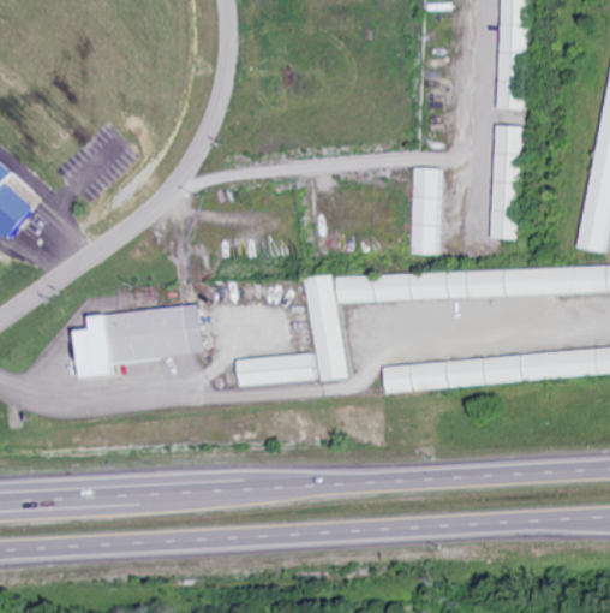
[(500,0),(497,108),(524,108),(527,0),(500,0)]
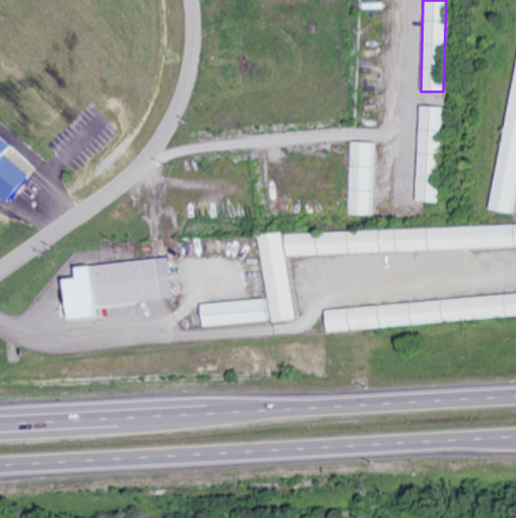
[(514,212),(515,203),(515,58),(491,208),(514,212)]
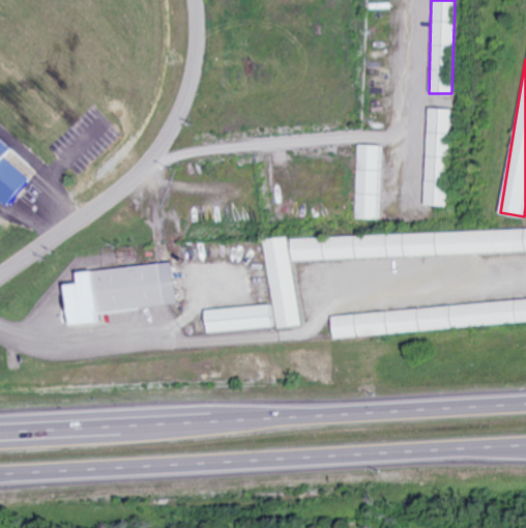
[(447,206),(450,108),(427,108),(425,205),(447,206)]
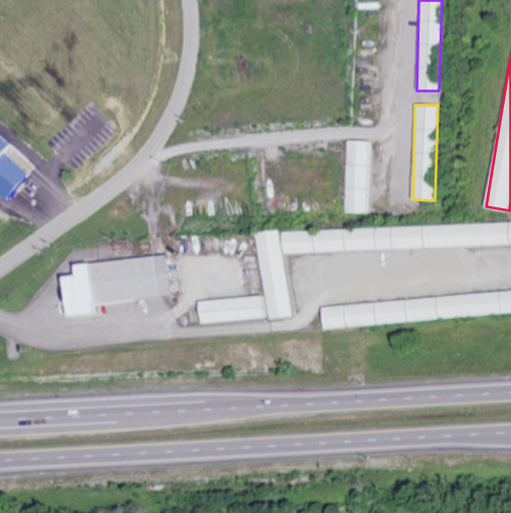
[(0,194),(6,199),(28,173),(4,152),(11,143),(0,133),(0,194)]
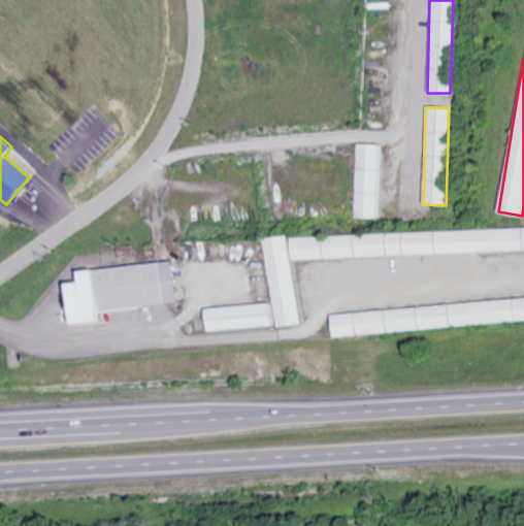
[(353,218),(375,218),(378,144),(355,143),(353,218)]
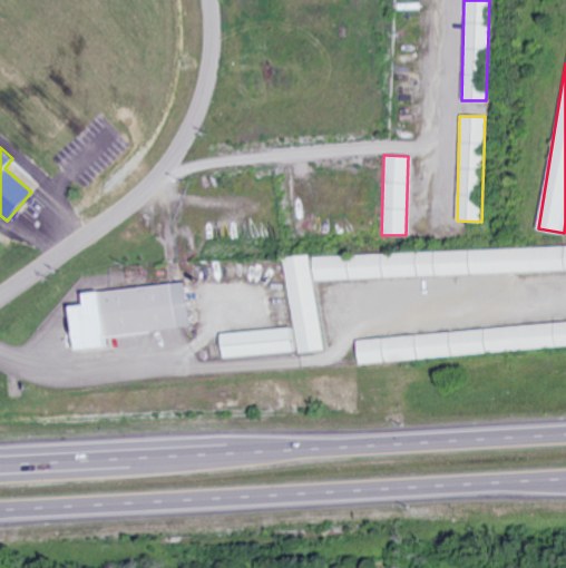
[(565,270),(565,246),(316,255),(316,278),(565,270)]
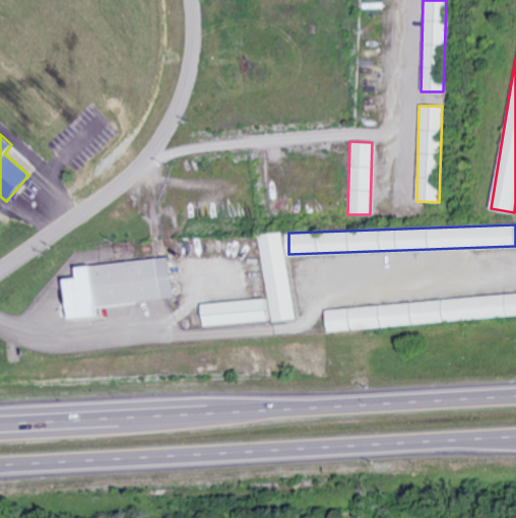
[(294,318),(285,232),(260,235),(265,298),(199,304),(201,326),(294,318)]
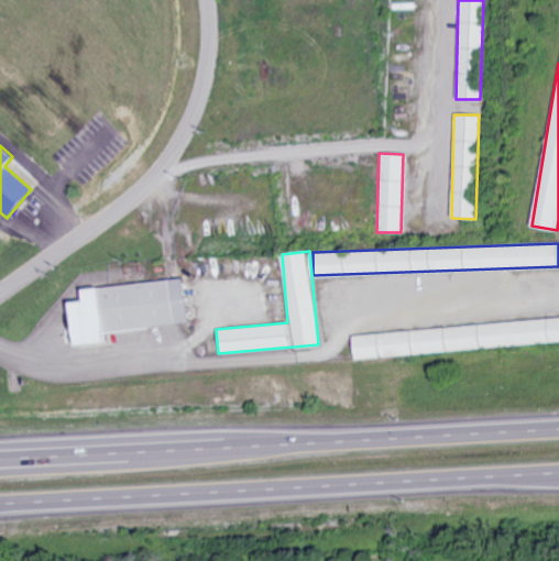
[(189,322),(185,278),(84,288),(85,301),(74,303),(77,345),(108,342),(107,331),(189,322)]
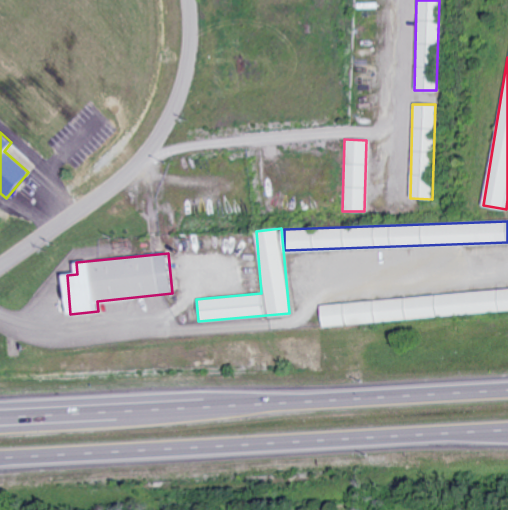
[(507,312),(507,290),(318,302),(319,324),(507,312)]
